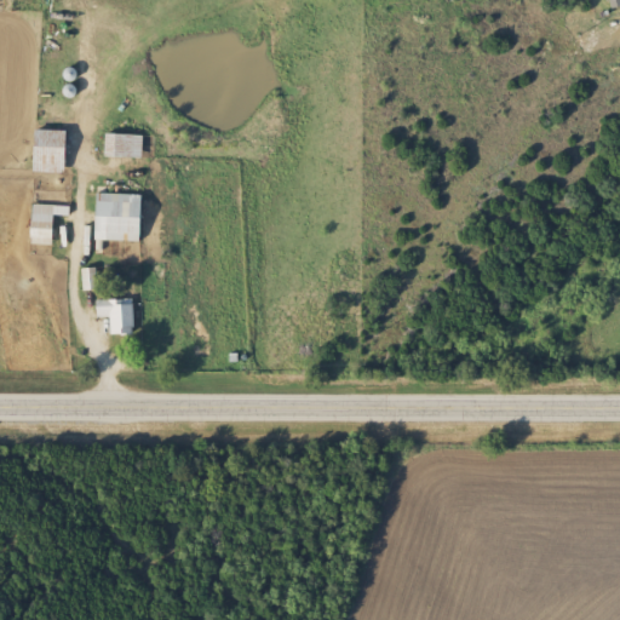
[(64,131),(33,131),(32,173),(64,173),(64,131)]
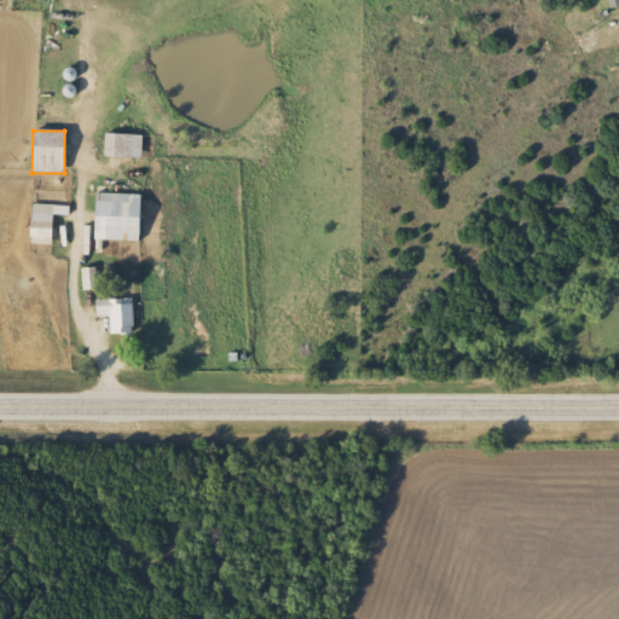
[(139,158),(139,134),(103,134),(103,158),(139,158)]
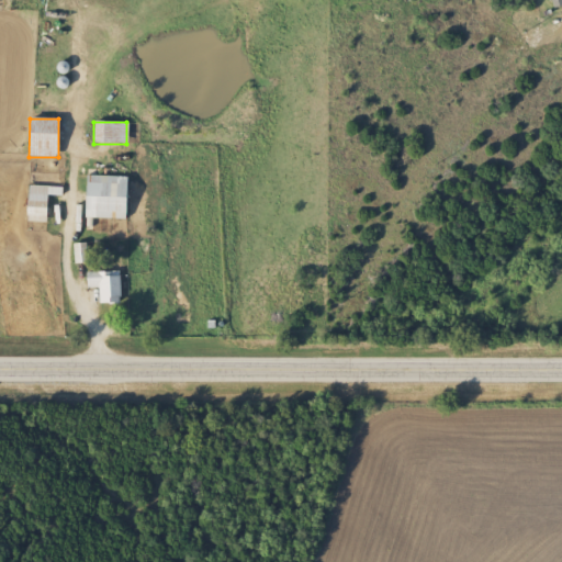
[(125,220),(126,177),(86,176),(85,218),(125,220)]
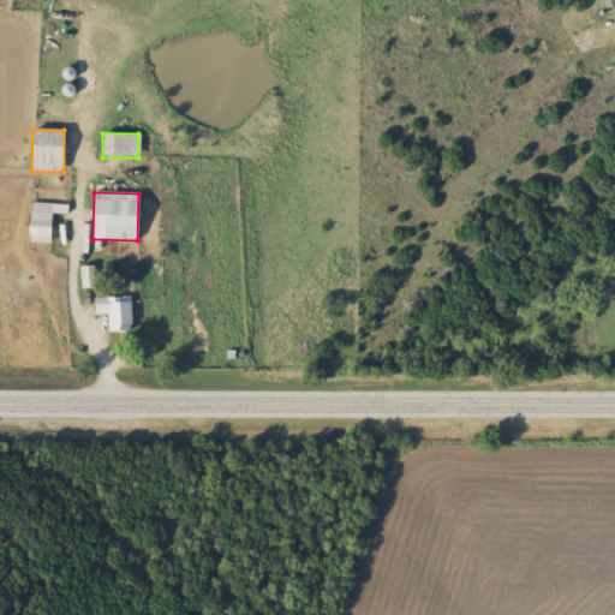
[(66,204),(29,204),(28,244),(51,244),(51,214),(66,214),(66,204)]
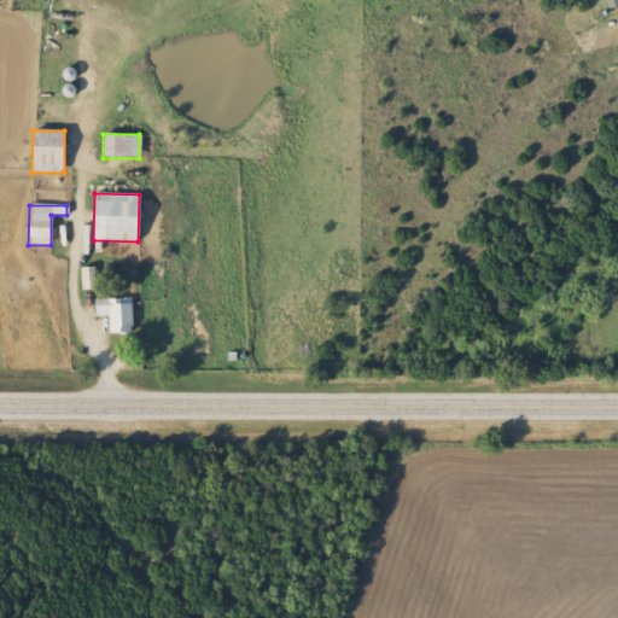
[(95,268),(80,268),(80,290),(95,290),(95,268)]
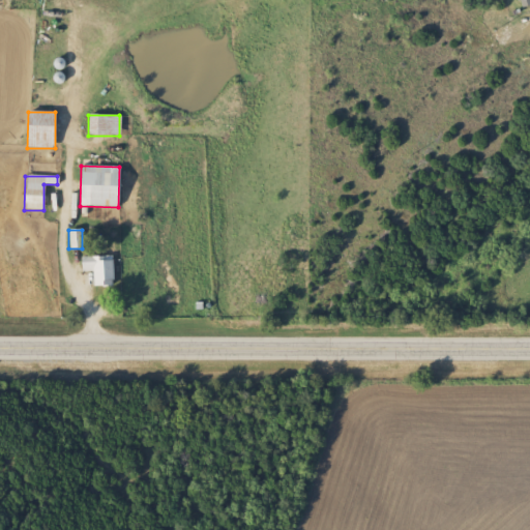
[(80,257),(80,272),(93,272),(93,287),(113,287),(113,257),(80,257)]
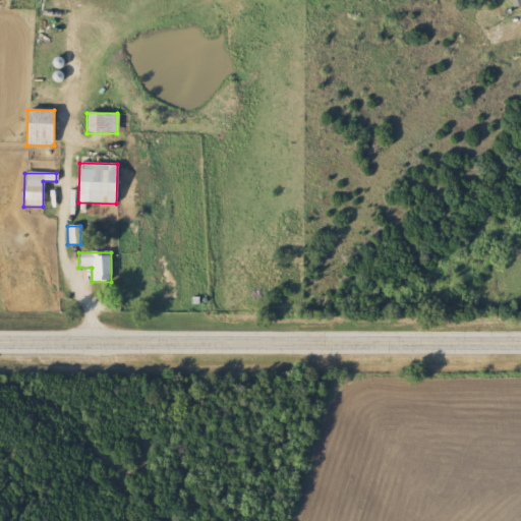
All buildings are outlined.
